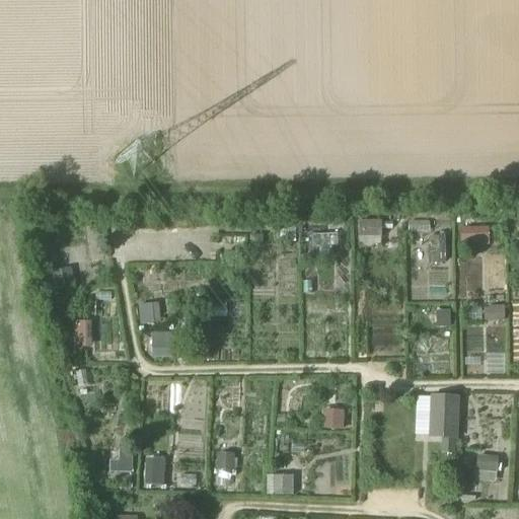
[(359,237),(381,237),(381,221),(359,221),(359,237)]
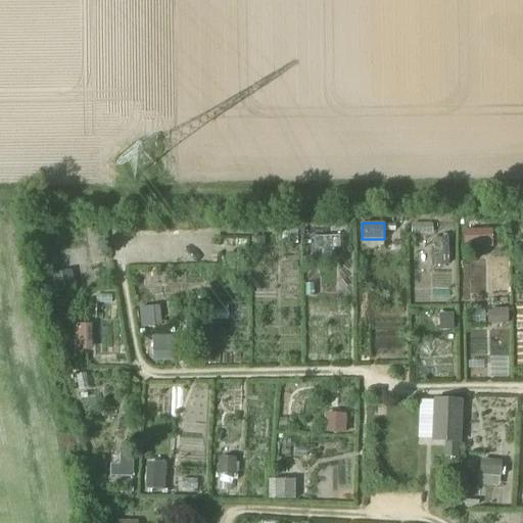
[(465,248),(473,248),(488,247),(491,247),(490,229),(464,230),(465,248)]
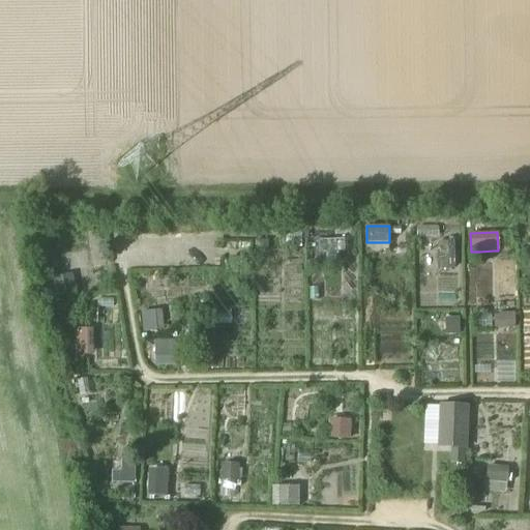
[(255,240),(255,254),(262,254),(268,247),(268,240),(255,240)]
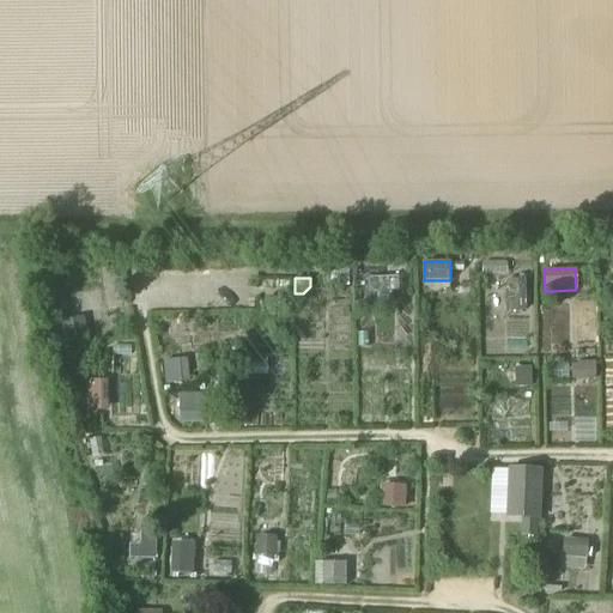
[(523,279),(505,279),(507,309),(525,308),(523,279)]
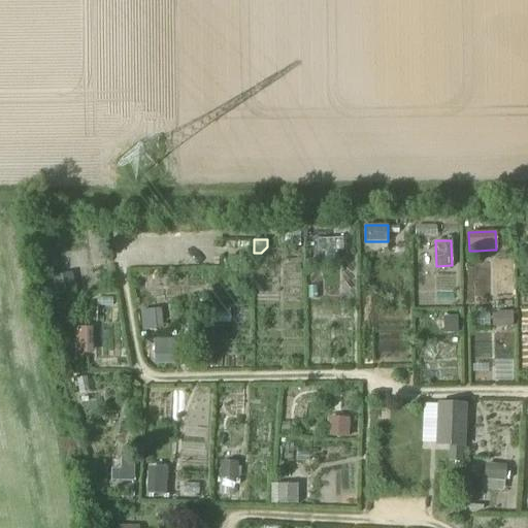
[(71,272),(53,276),(57,295),(75,291),(71,272)]
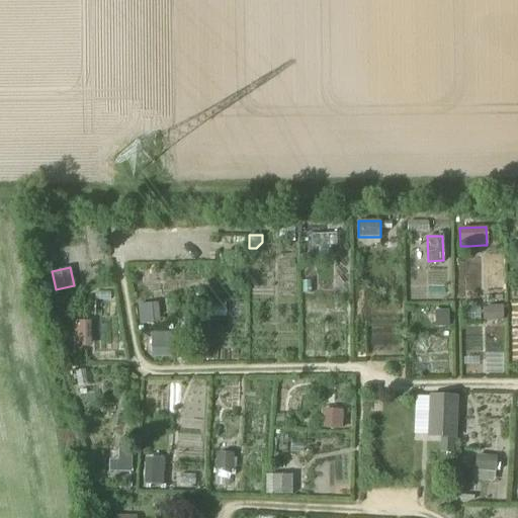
[(141,325),(155,323),(152,304),(139,306),(141,325)]
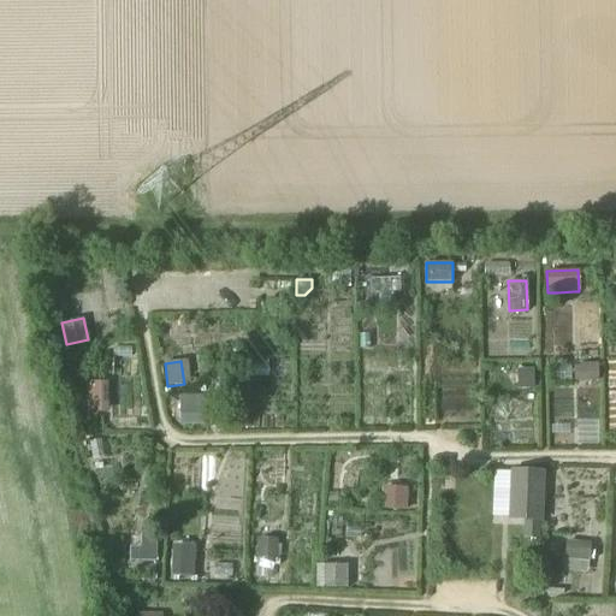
[(575,381),(598,381),(598,363),(575,363),(575,381)]
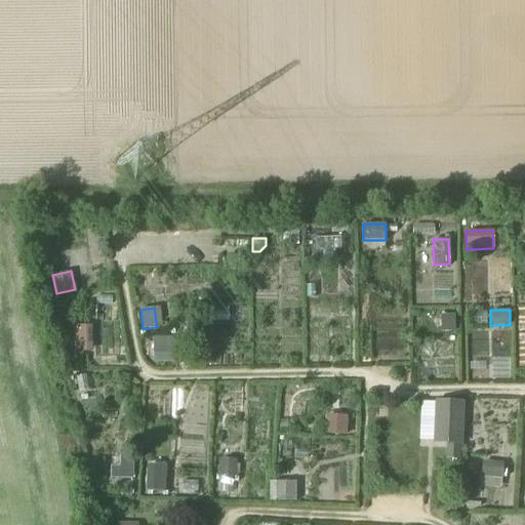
[(441,315),(441,331),(455,331),(455,315),(441,315)]
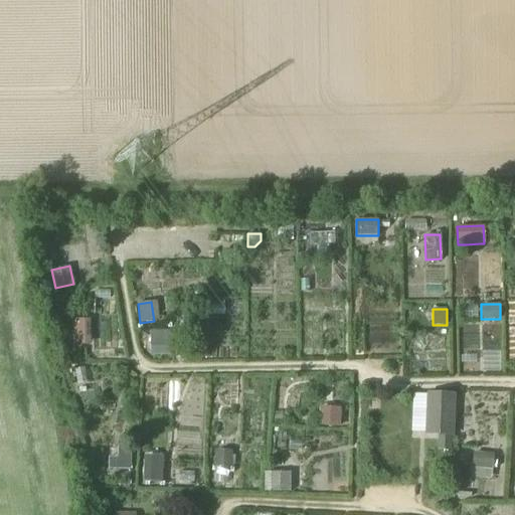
[(91,319),(71,319),(72,346),(92,346),(91,319)]
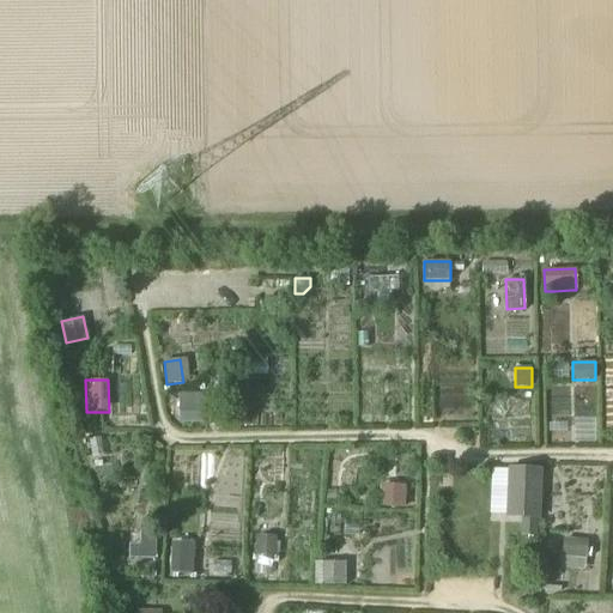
[(180,394),(180,423),(202,423),(201,394),(180,394)]
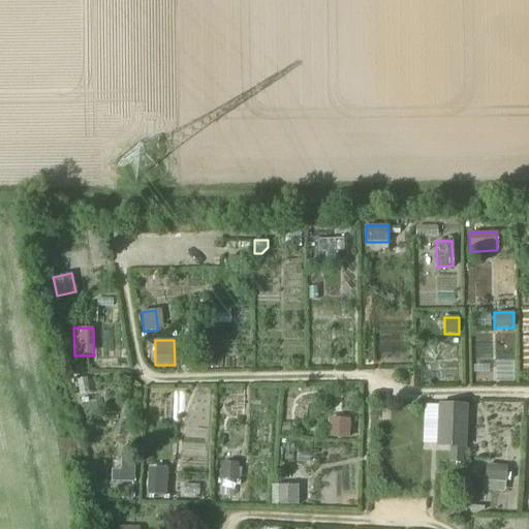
[(440,406),(439,445),(450,445),(450,462),(463,462),(463,446),(464,446),(465,409),(468,409),(468,405),(464,405),(464,407),(440,406)]
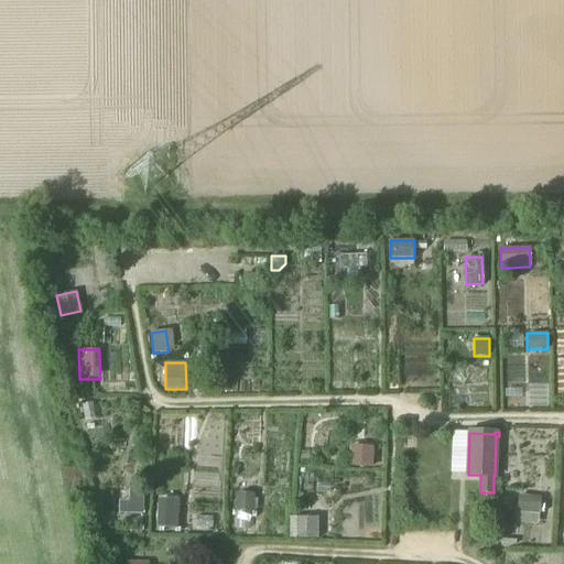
[(349,446),(348,467),(372,467),(373,446),(349,446)]
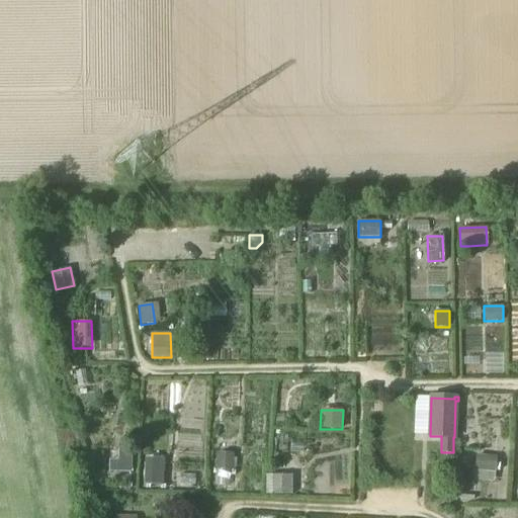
[(132,451),(109,450),(108,472),(131,473),(132,451)]
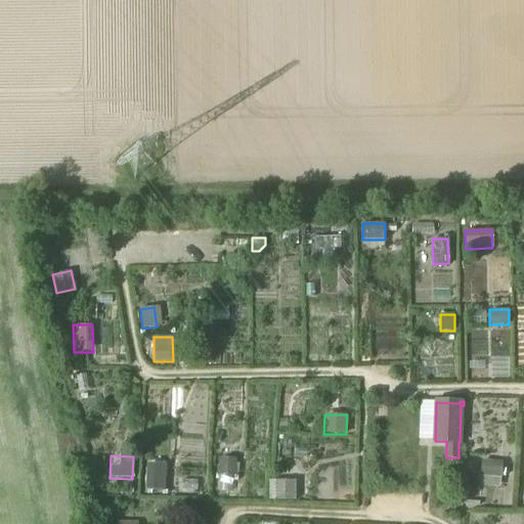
[(236,459),(219,459),(218,474),(236,475),(236,459)]
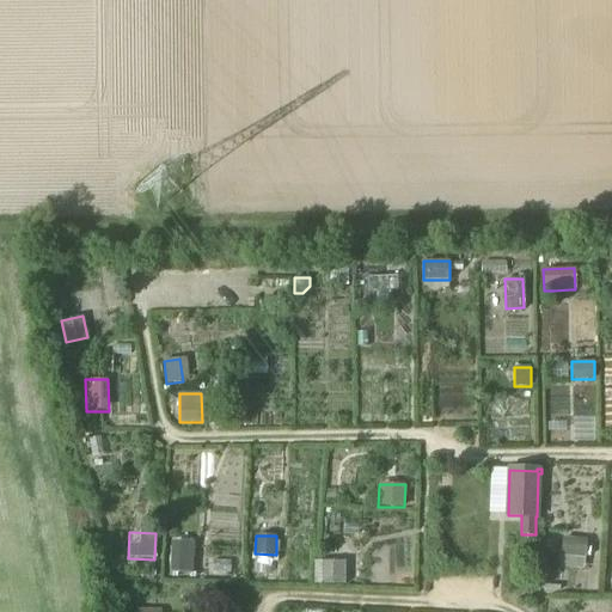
[(585,558),(587,540),(563,538),(561,556),(585,558)]
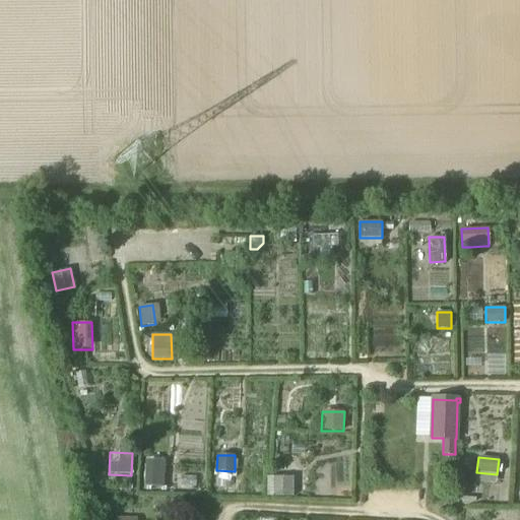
[(165,459),(146,458),(145,486),(164,488),(165,459)]
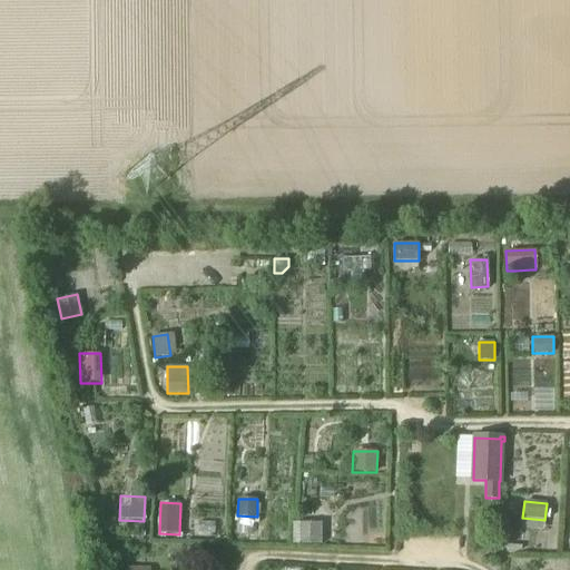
[(300,523),(300,544),(322,544),(322,523),(300,523)]
